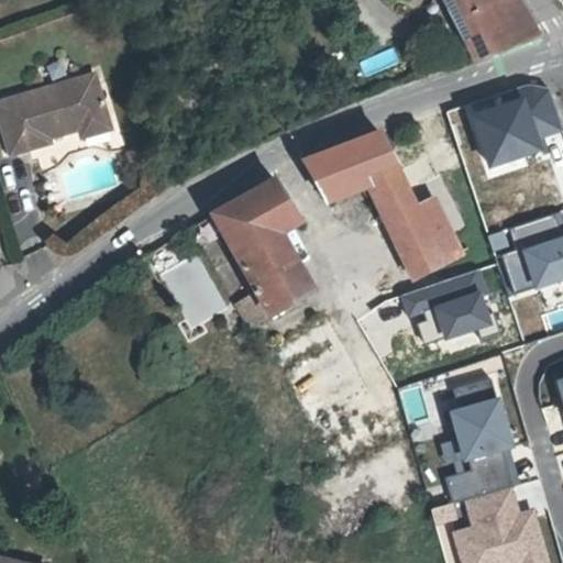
[(443,0),(464,56),(528,35),(505,0),(443,0)]
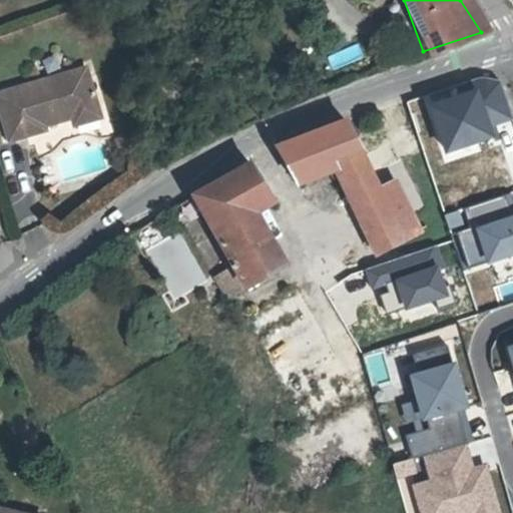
[(90,67),(3,92),(16,139),(45,130),(48,121),(73,115),(100,107),(90,67)]
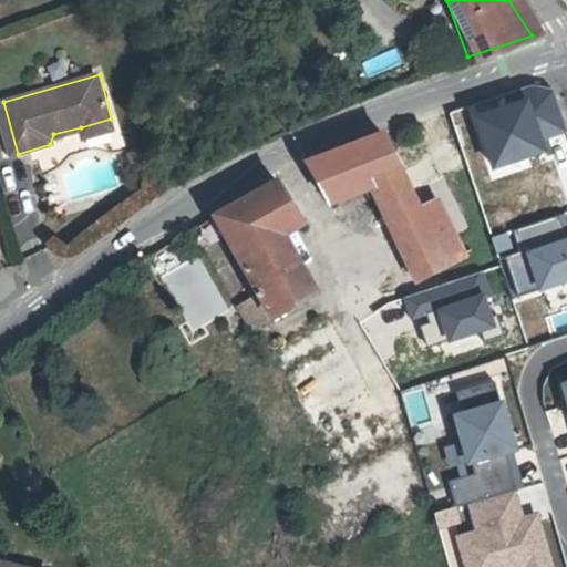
[(114,132),(111,119),(81,127),(84,140),(114,132)]
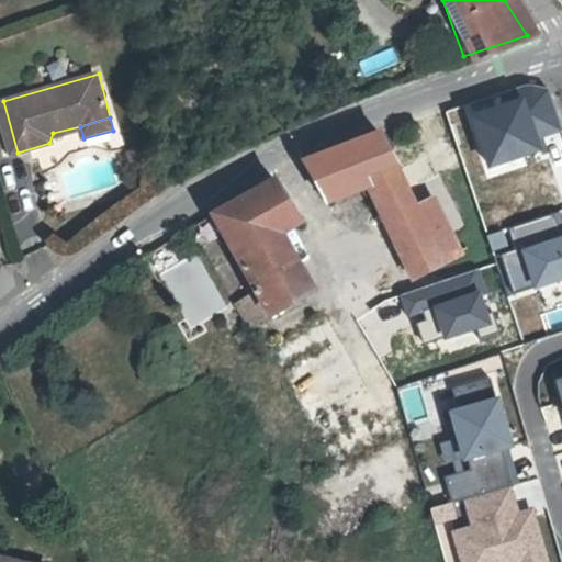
[(379,136),(305,164),(325,203),(366,188),(415,278),(420,276),(444,261),(460,253),(450,231),(434,201),(417,209),(389,161),(379,136)]
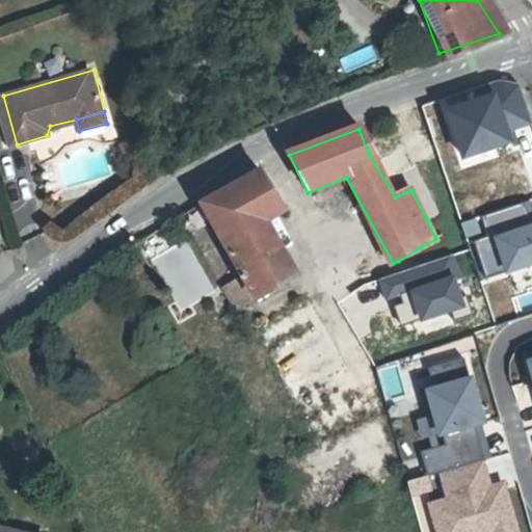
[(283,210),(261,170),(237,184),(257,223),(283,210)]
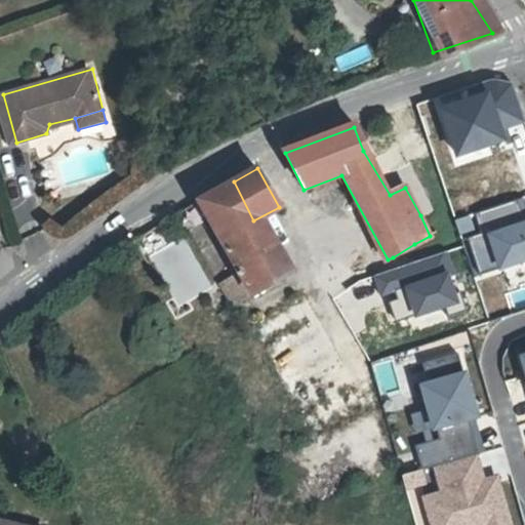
[(231,308),(253,296),(283,279),(253,220),(234,182),(201,199),(240,273),(218,285),(231,308)]
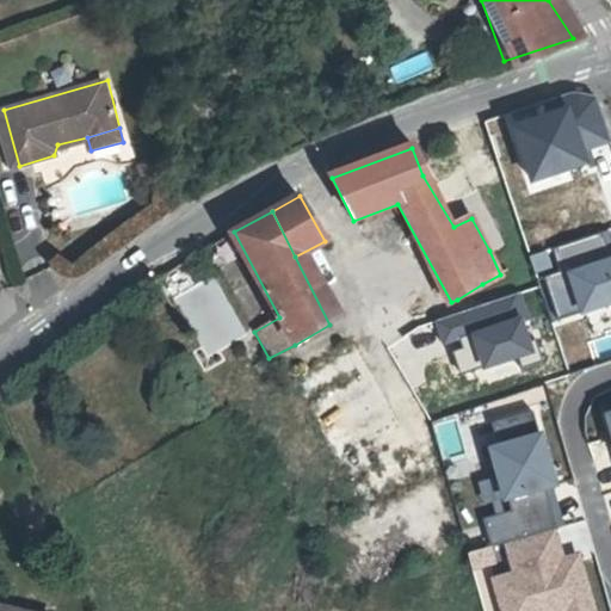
[(610,406),(599,409),(610,449),(610,406)]
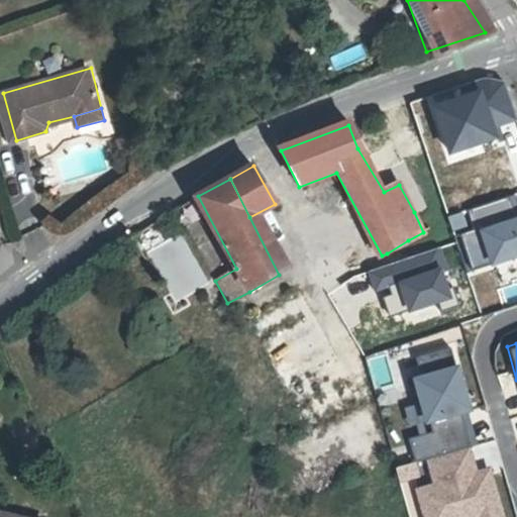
[(407,432),(413,457),(477,441),(451,346),(414,355),(418,372),(408,375),(412,392),(399,395),(408,432),(407,432)]
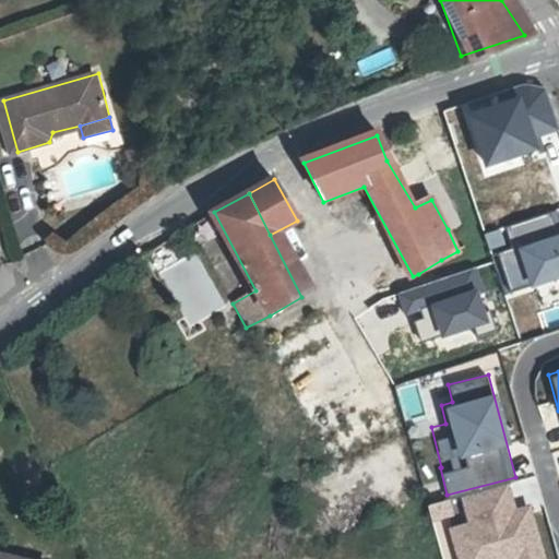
[(417,381),(397,384),(404,418),(423,415),(417,381)]
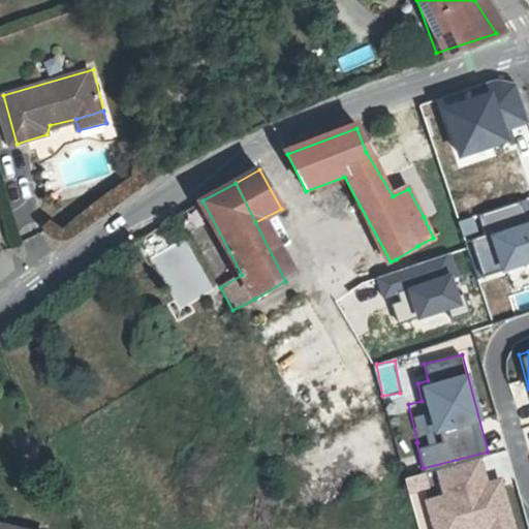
[(430,528),(516,528),(504,475),(489,478),(484,457),(434,467),(440,494),(424,497),(430,528)]
